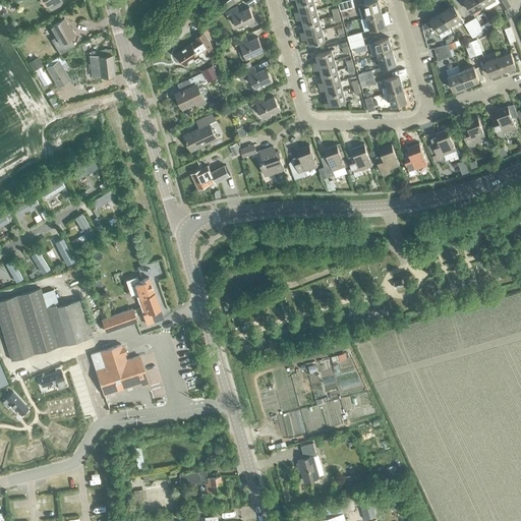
[(295,15),(315,9),(312,0),(310,0),(297,4),(299,10),(294,11),(295,15)]
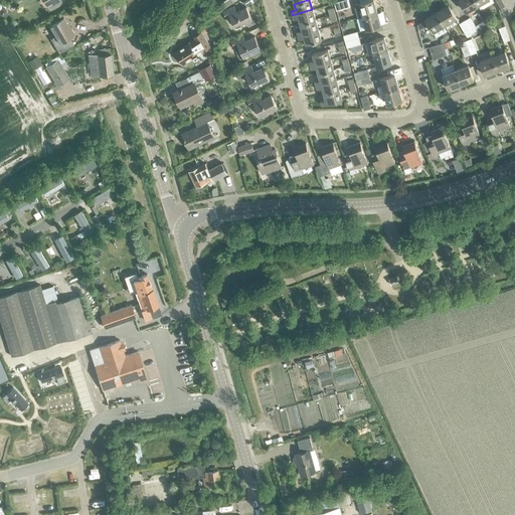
[(336,10),(349,6),(347,0),(340,0),(333,2),(336,10)]
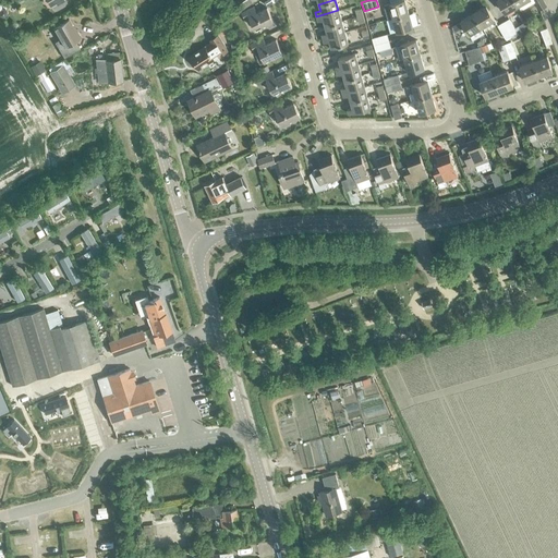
[(392,17),(409,13),(404,0),(400,0),(388,3),(384,4),(388,19),(392,17)]
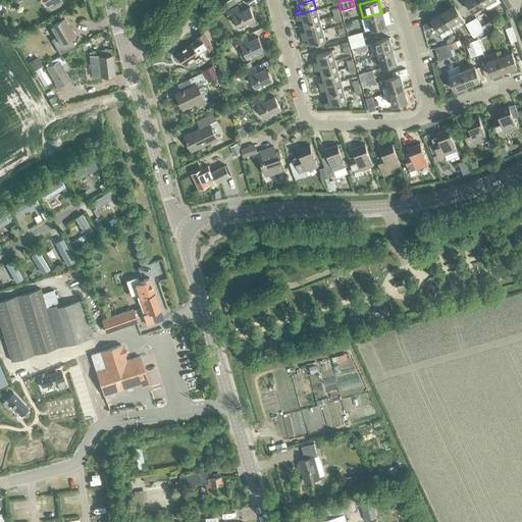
[(464,0),(472,12),(483,5),(480,0),(464,0)]
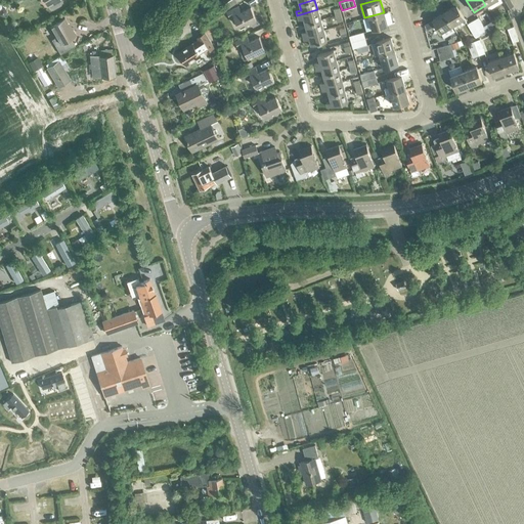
[(482,0),(485,5),(486,5),(489,9),(501,2),(506,9),(512,5),(508,0),(482,0)]
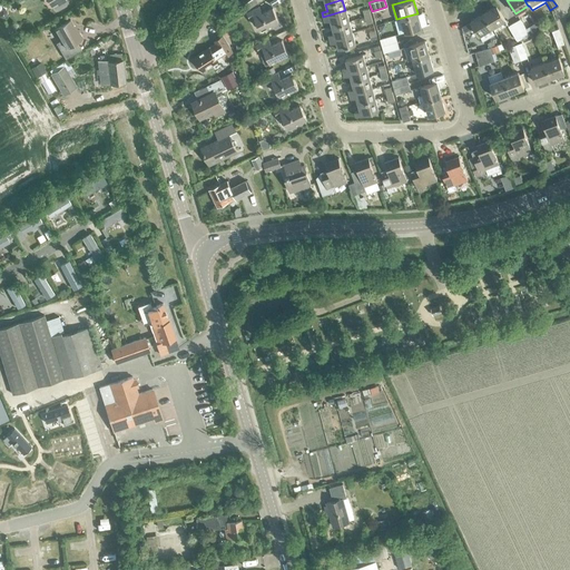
[(482,13),(491,28),(503,20),(495,6),(482,13)]
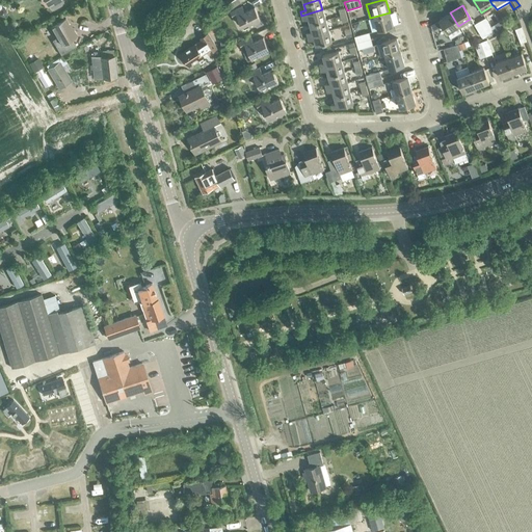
[(254,7),(244,12),(241,6),(230,12),(233,18),(237,17),(243,29),(261,21),(254,7)]
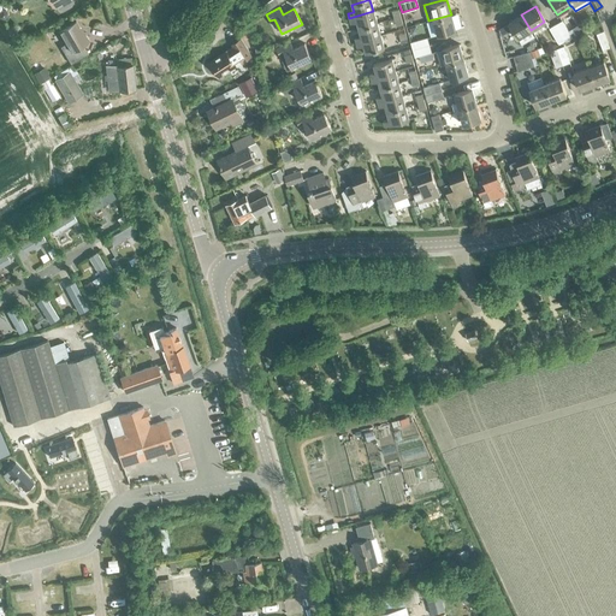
[(359,28),(377,23),(373,11),(349,18),(350,23),(356,21),(359,28)]
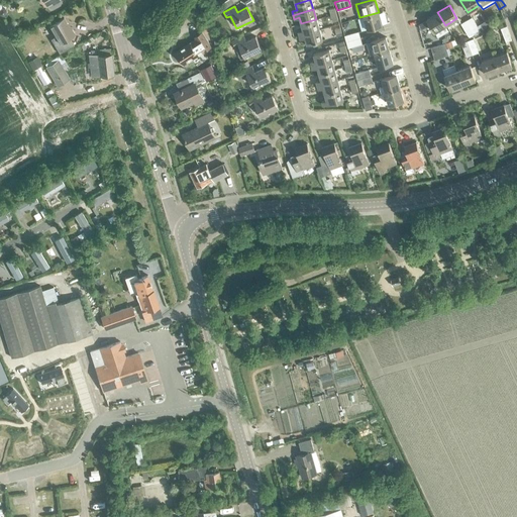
[(379,12),(364,16),(368,29),(382,25),(379,12)]
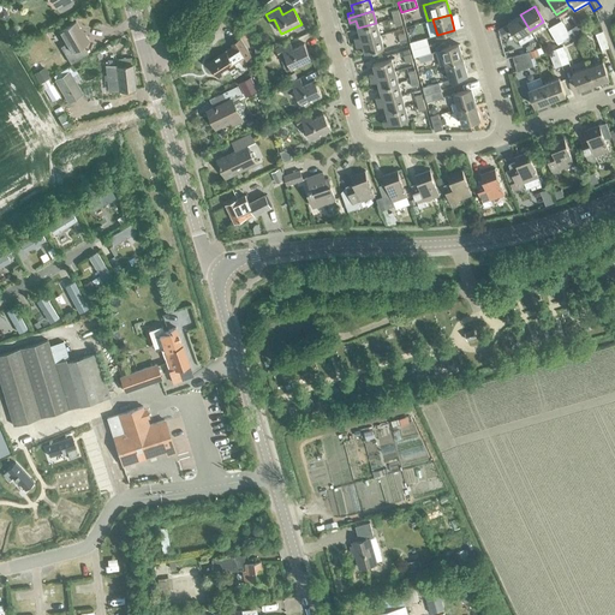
[(515,39),(530,30),(520,15),(507,23),(515,39)]
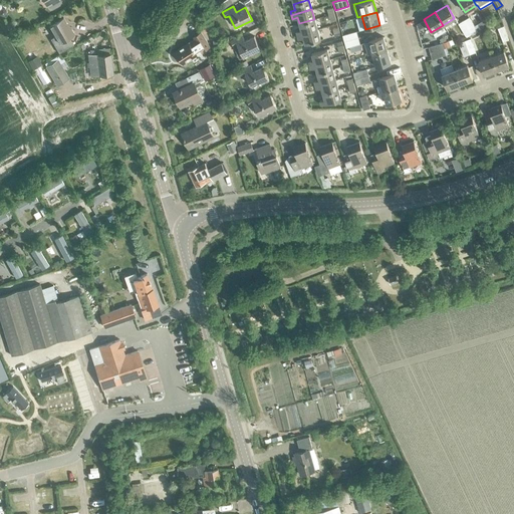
[(70,27),(69,27),(63,17),(48,26),(54,36),(50,38),(59,53),(73,44),(69,37),(74,34),(70,27)]
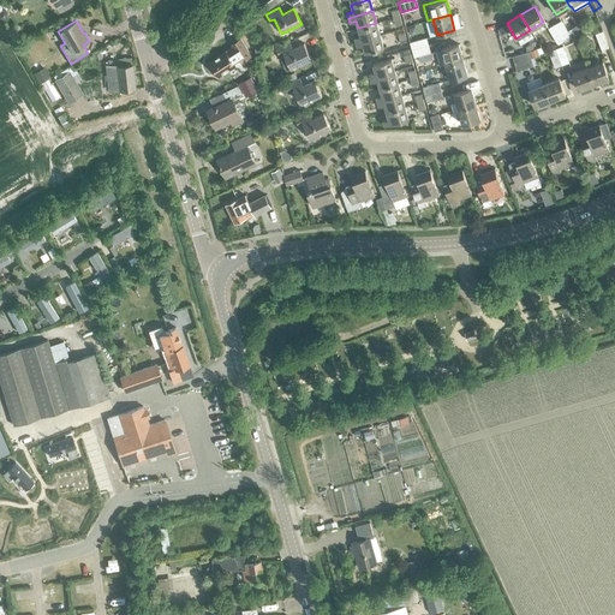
[(554,24),(562,39),(568,35),(560,21),(554,24)]
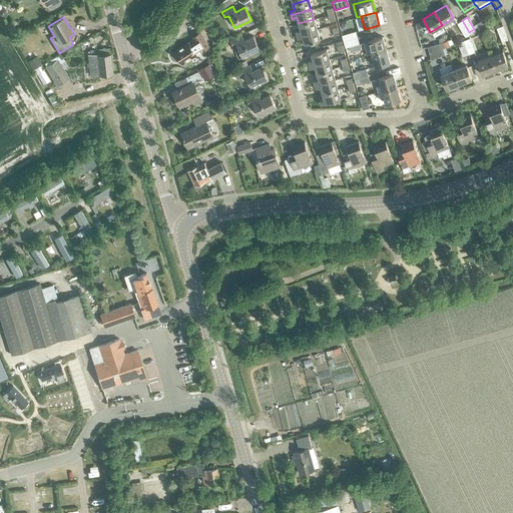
[(297,34),(317,29),(314,19),(299,23),(301,30),(296,31),(297,34)]
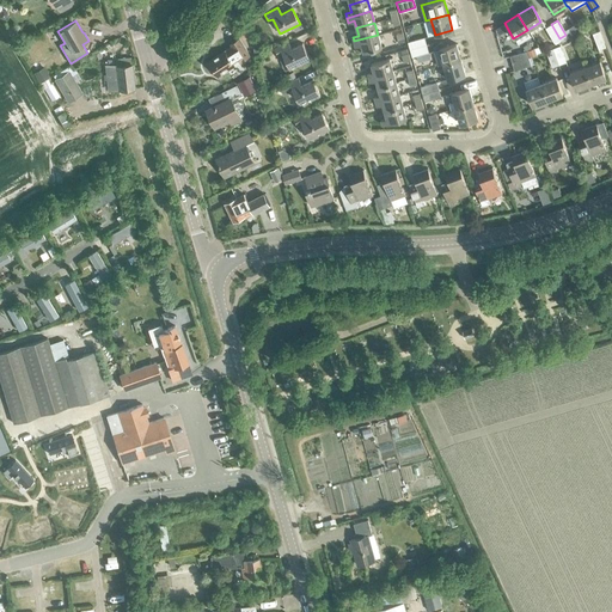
[(554,43),(560,38),(551,24),(544,28),(554,43)]
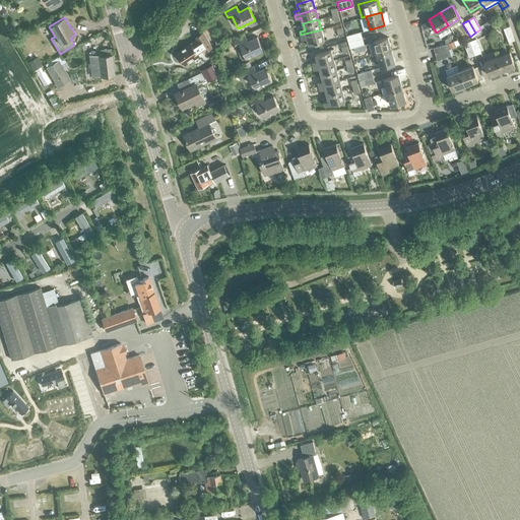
[(206,34),(208,37),(213,36),(211,23),(204,24),(206,34)]
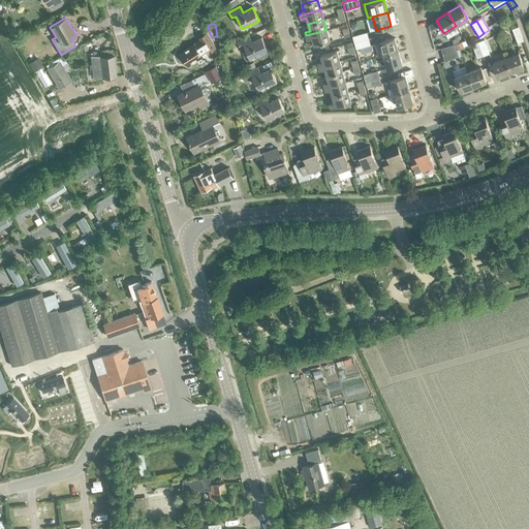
[(511,29),(518,42),(524,40),(518,27),(511,29)]
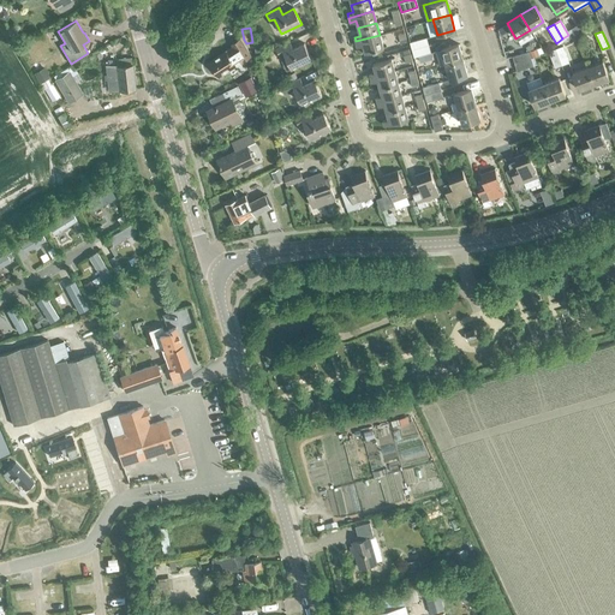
[(380,35),(356,41),(357,47),(363,45),(364,52),(382,47),(380,35)]
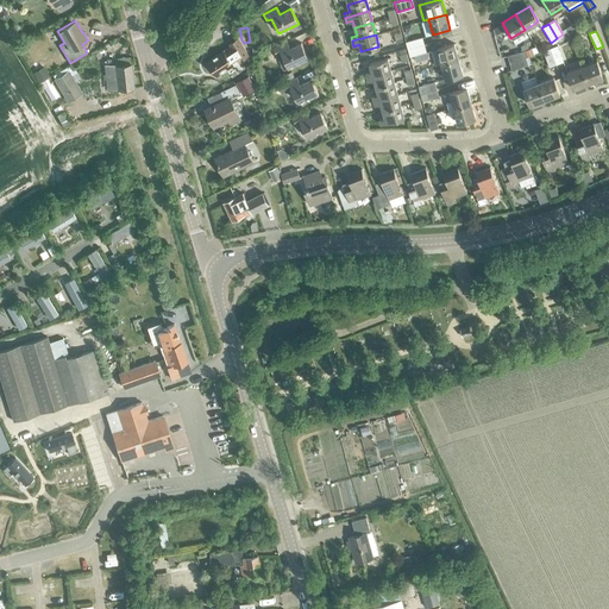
[(232,66),(233,66),(249,55),(238,37),(228,43),(231,46),(207,61),(215,76),(232,66)]
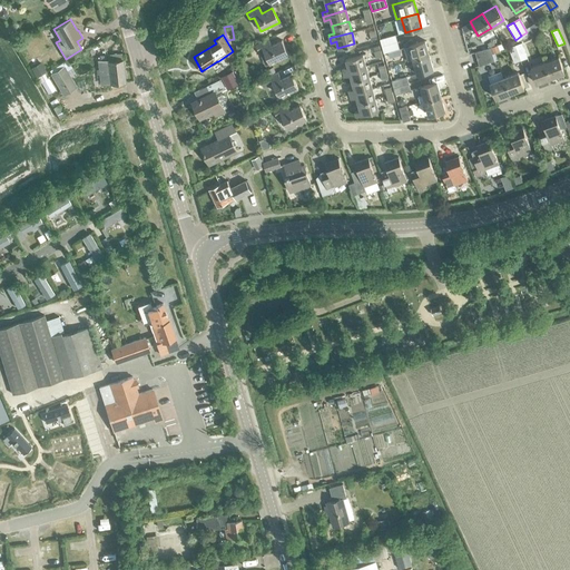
[(381,46),(396,41),(395,35),(380,39),(381,46)]
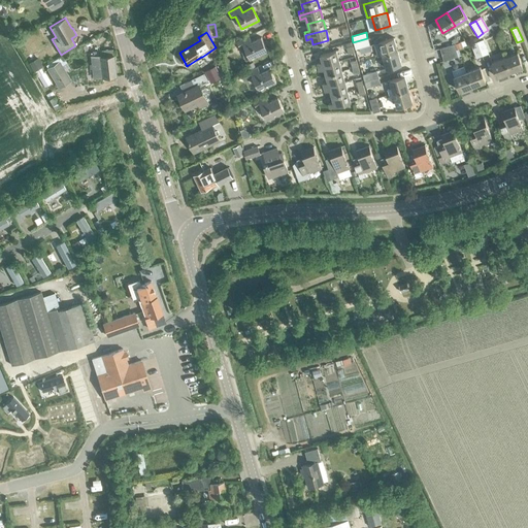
[(260,37),(251,42),(248,36),(236,42),(239,47),(243,45),(250,59),(267,52),(260,37)]
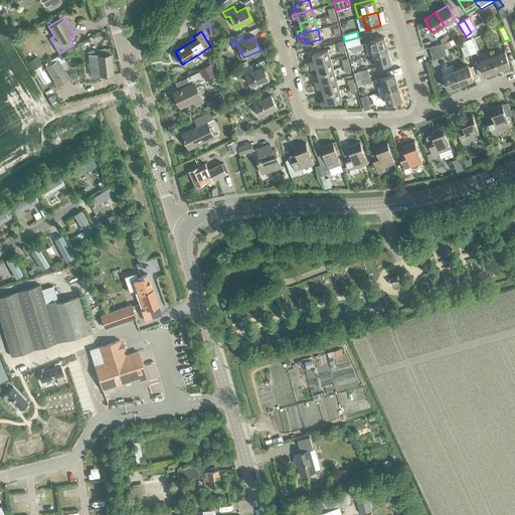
[(358,37),(344,41),(346,47),(360,43),(358,37)]
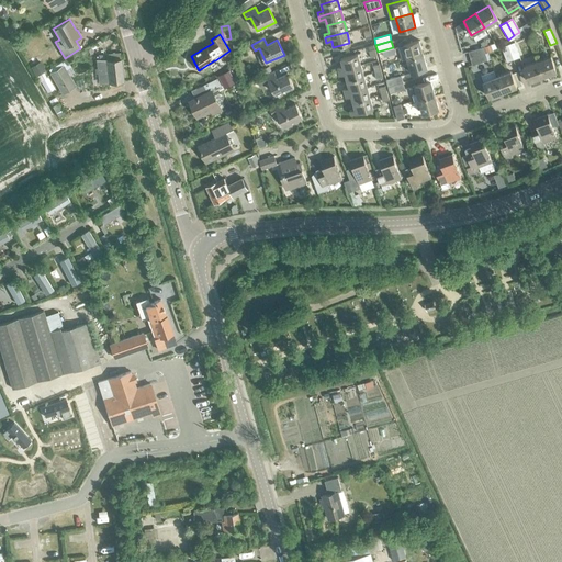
[(407,58),(423,54),(419,41),(397,46),(402,60),(407,58)]
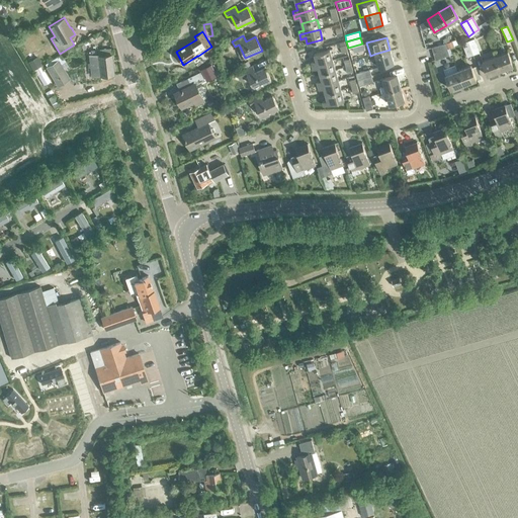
[(467,40),(472,55),(479,53),(472,38),(467,40)]
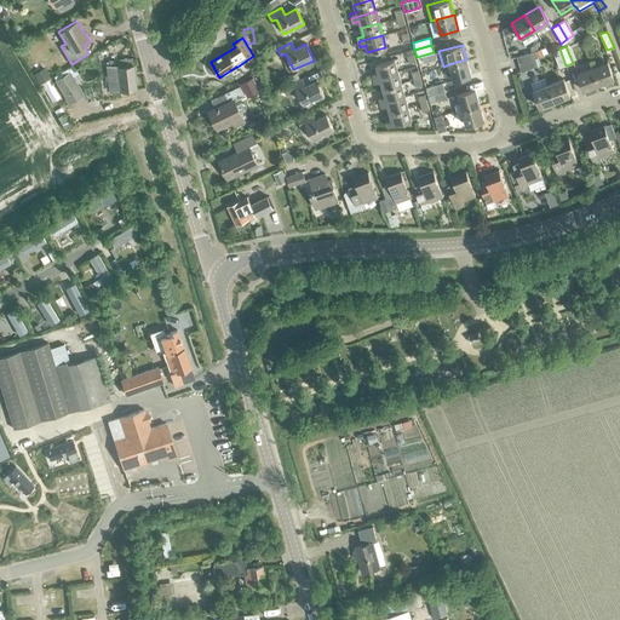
[(558,68),(566,65),(560,49),(552,52),(558,68)]
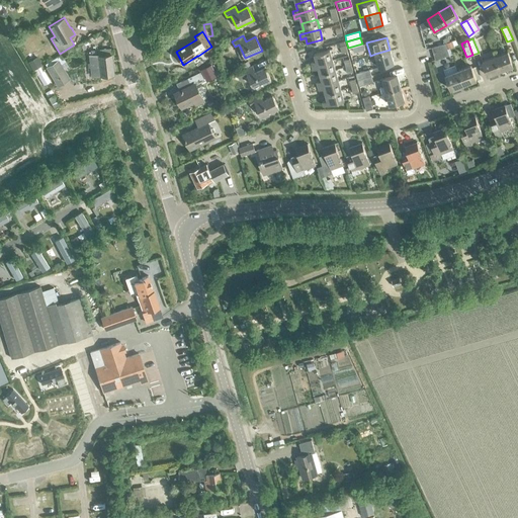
[(433,54),(446,50),(445,44),(431,48),(433,54)]
